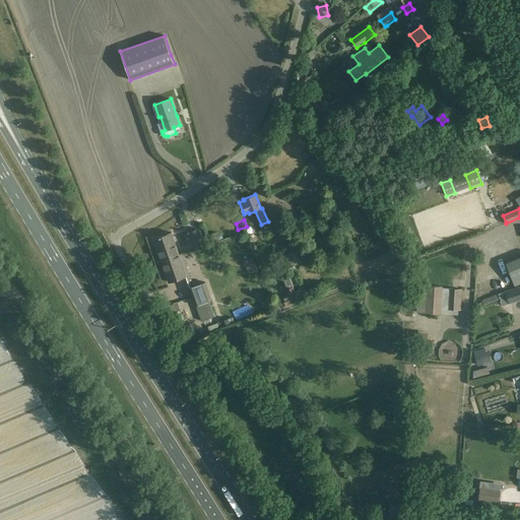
[(203,246),(201,239),(198,230),(190,233),(195,249),(203,246)]
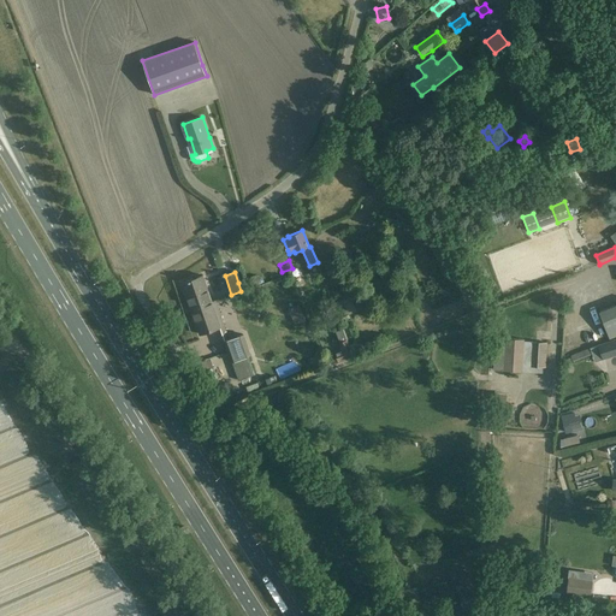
[(191,309),(212,302),(203,276),(182,283),(191,309)]
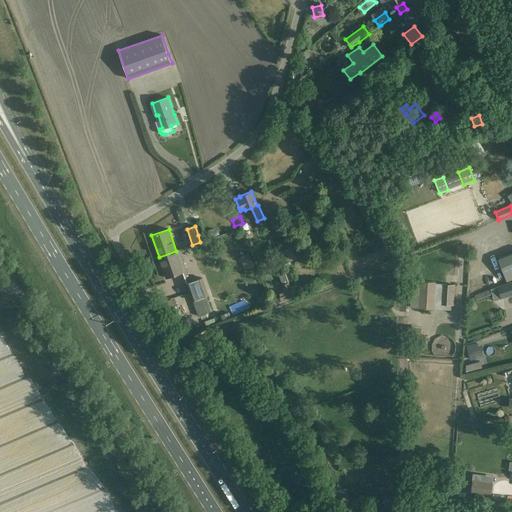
[(214,231),(202,235),(204,240),(216,236),(214,231)]
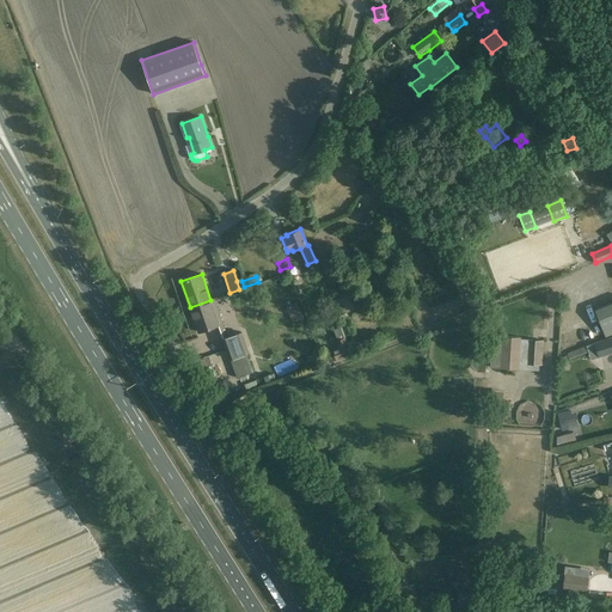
[(338,314),(355,307),(349,294),(334,301),(338,314)]
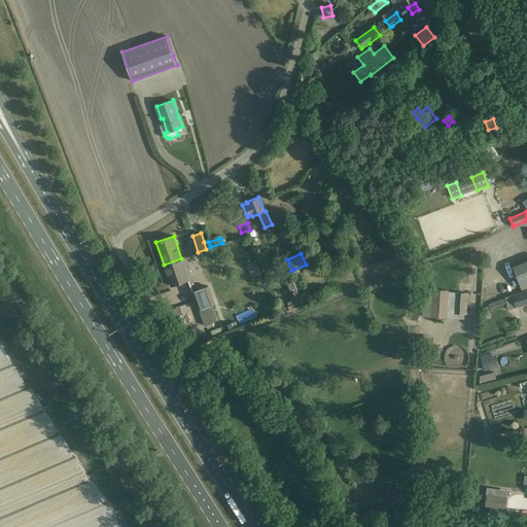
[(184,257),(181,258),(164,265),(171,286),(192,279),(184,257)]
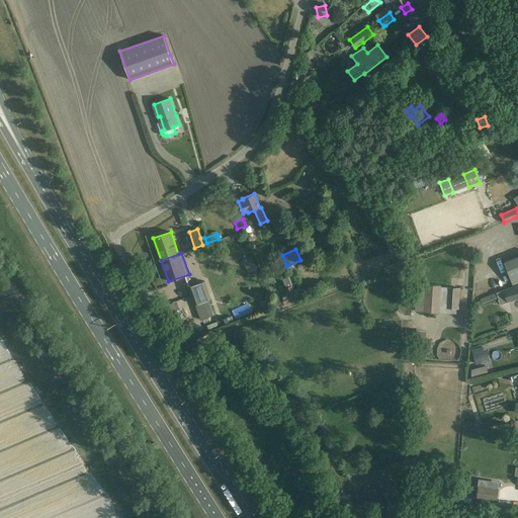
[(517,256),(504,262),(513,284),(517,281),(517,256)]
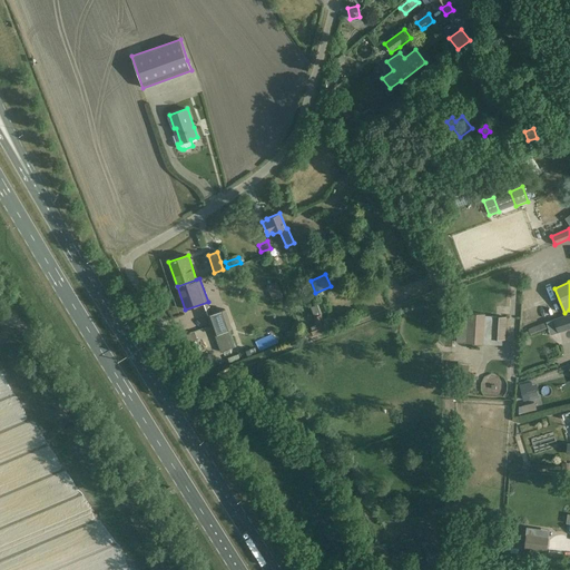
[(276,283),(268,285),(275,301),(283,297),(276,283)]
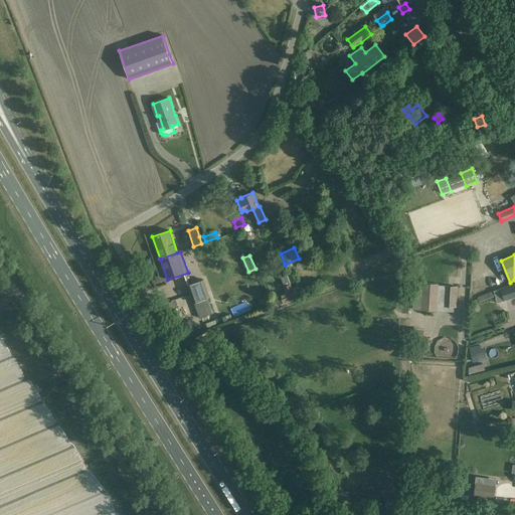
[(289,274),(292,282),(297,281),(293,272),(289,274)]
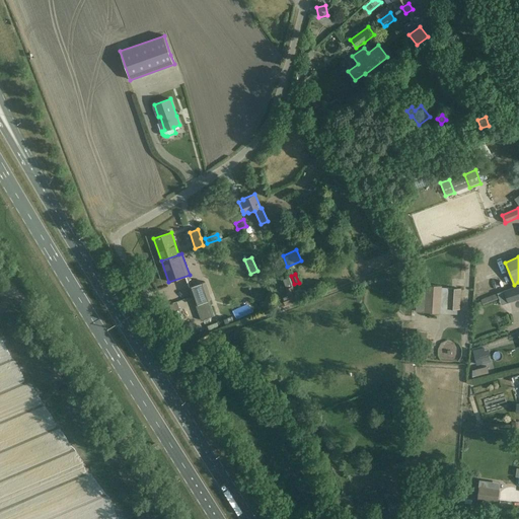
[(205,282),(190,287),(196,304),(211,299),(205,282)]
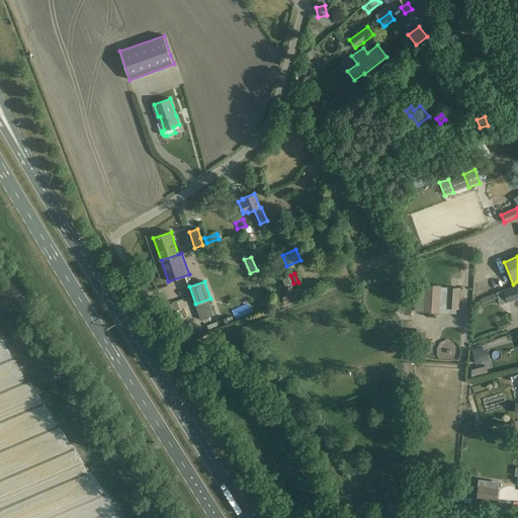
[(296,299),(291,284),(284,287),(286,293),(281,295),(284,304),(296,299)]
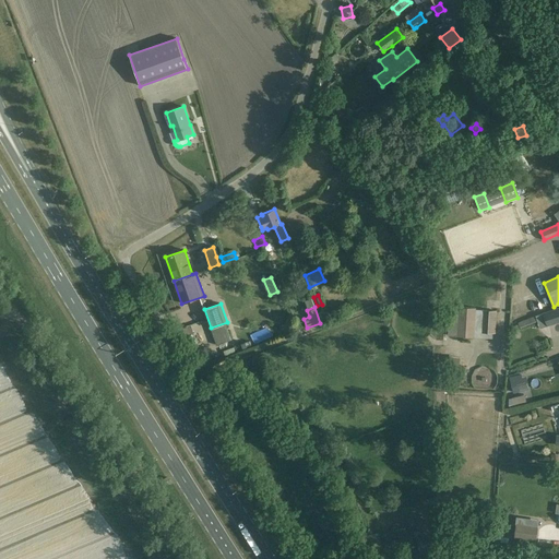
[(458,336),(474,336),(476,308),(459,307),(458,336)]
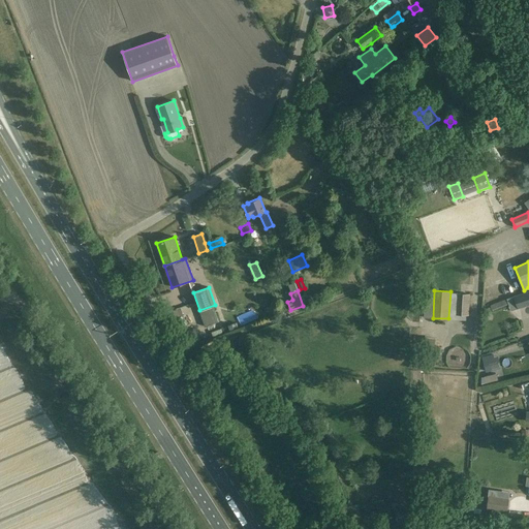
[(518,308),(528,304),(528,291),(514,297),(518,308)]
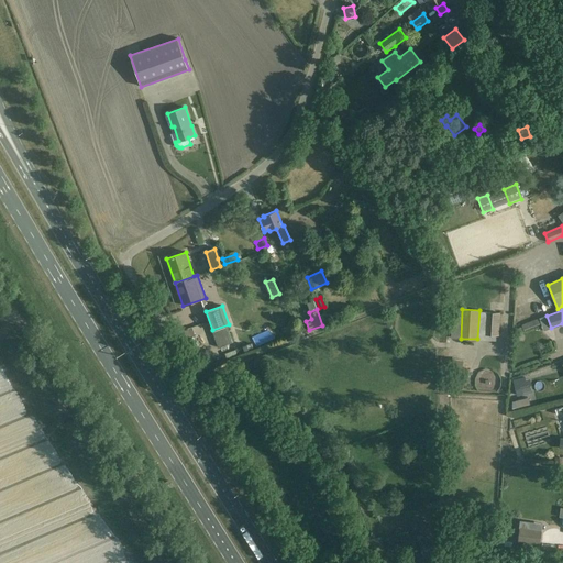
[(499,312),(487,312),(486,335),(498,335),(499,312)]
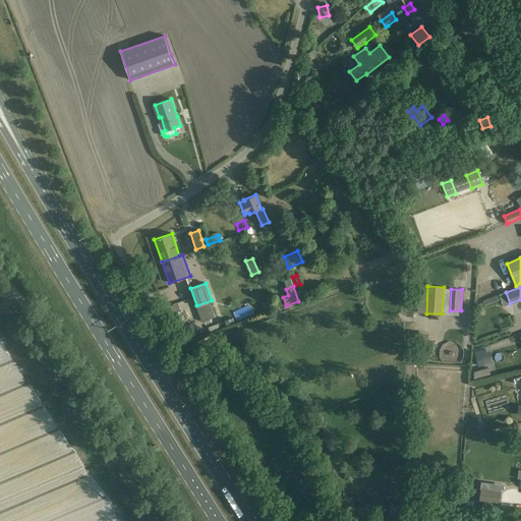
[(265,309),(272,306),(269,300),(262,303),(265,309)]
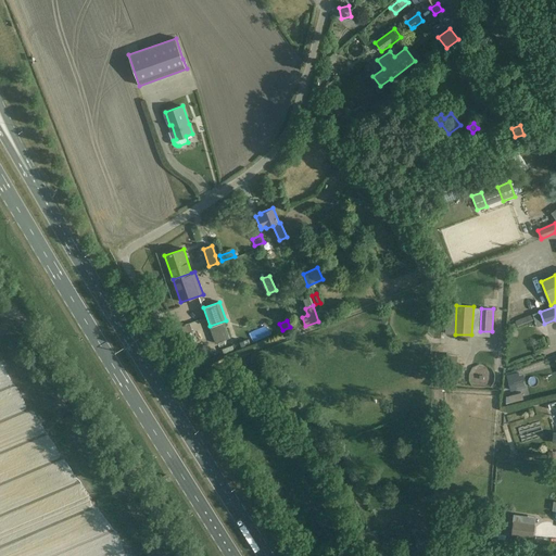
[(518,373),(507,376),(510,391),(522,388),(518,373)]
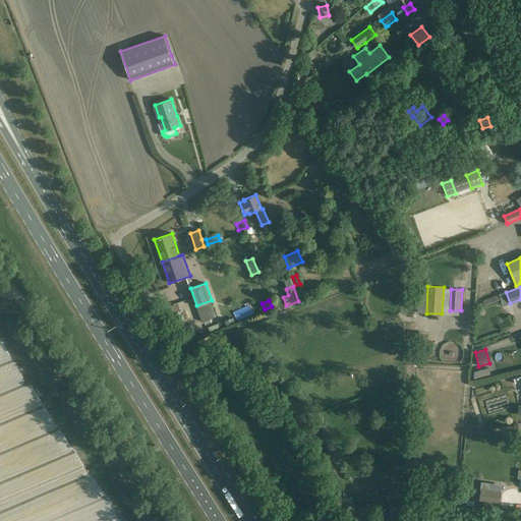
[(480,488),(479,501),(500,503),(501,490),(480,488)]
